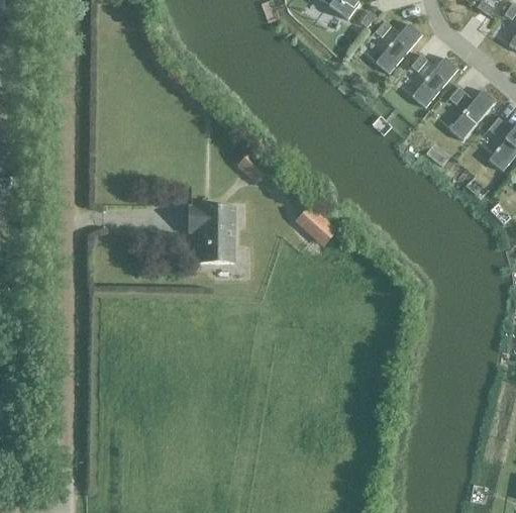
[(358,3),(353,0),(323,0),(329,4),(328,5),(347,18),(358,3)]
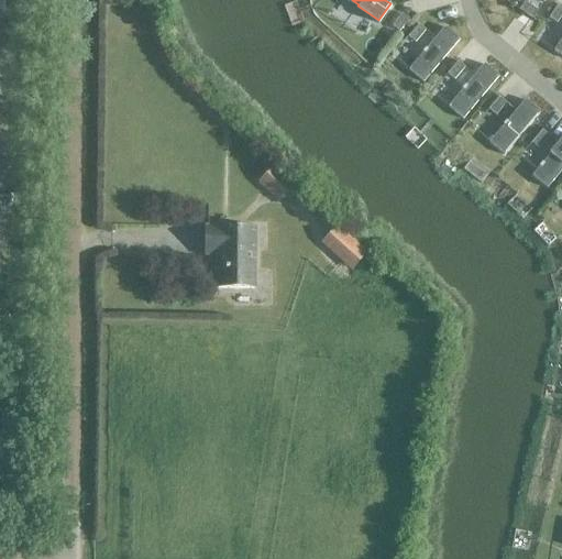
[(522,0),(519,7),(520,7),(532,15),(537,8),(526,0),(522,0)]
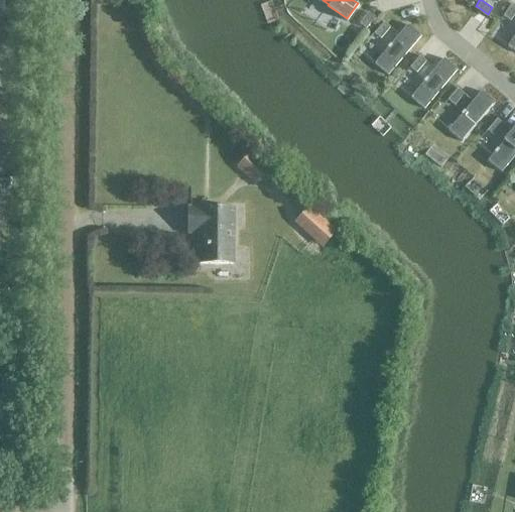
[(510,18),(514,11),(514,4),(511,2),(504,13),(510,18)]
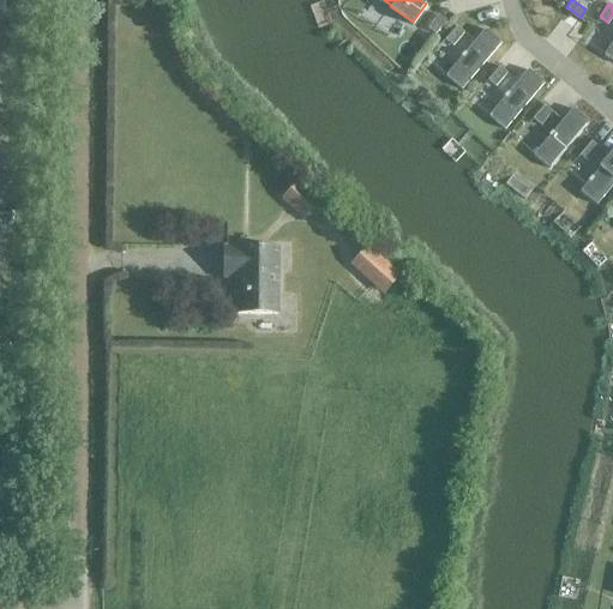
[(436,31),(445,18),(438,12),(428,25),(436,31)]
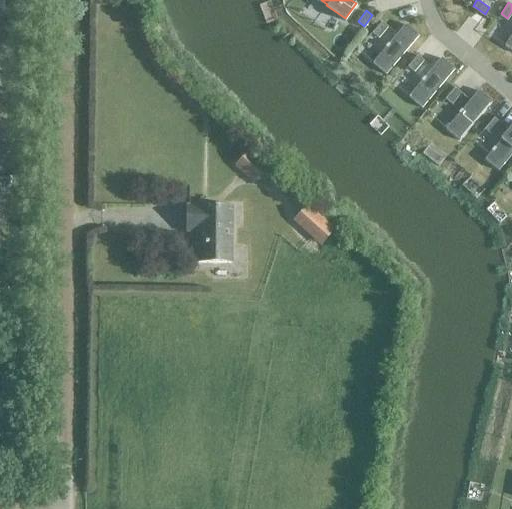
[(378,36),(387,25),(381,20),(372,31),(378,36)]
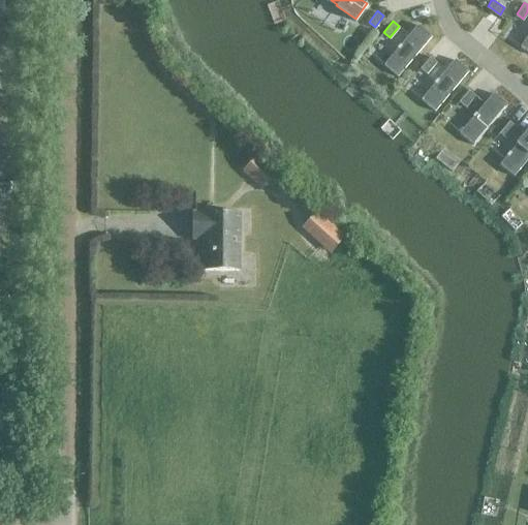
[(398,74),(432,34),(417,23),(400,43),(399,42),(397,45),(398,47),(383,62),(398,74)]
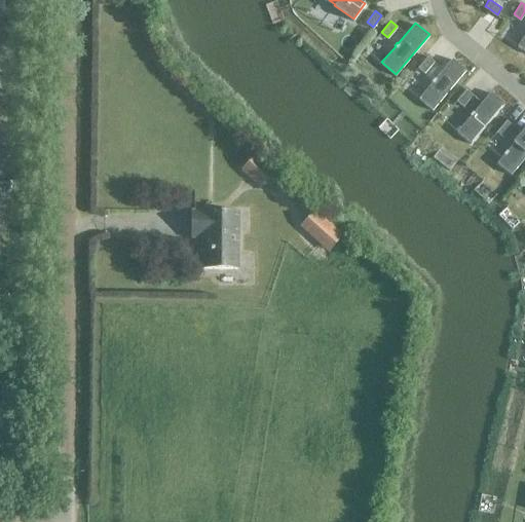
[(434,61),(427,56),(418,66),(424,72),(434,61)]
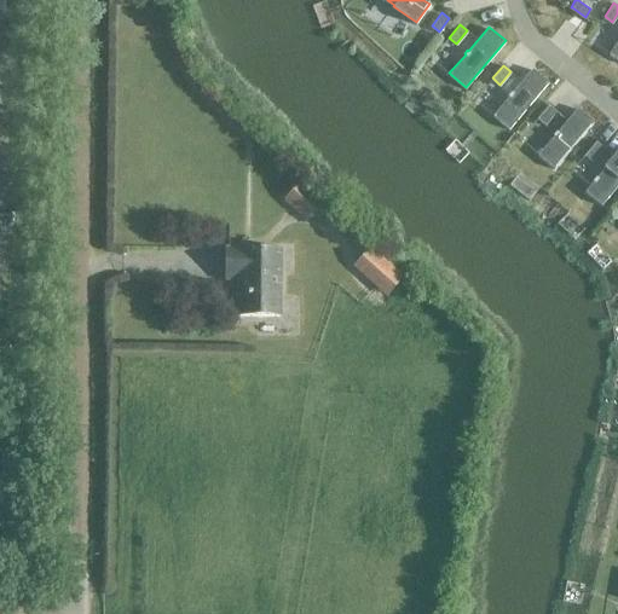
[(509,128),(548,81),(532,68),(512,92),(510,91),(508,94),(509,96),(494,114),(509,128)]
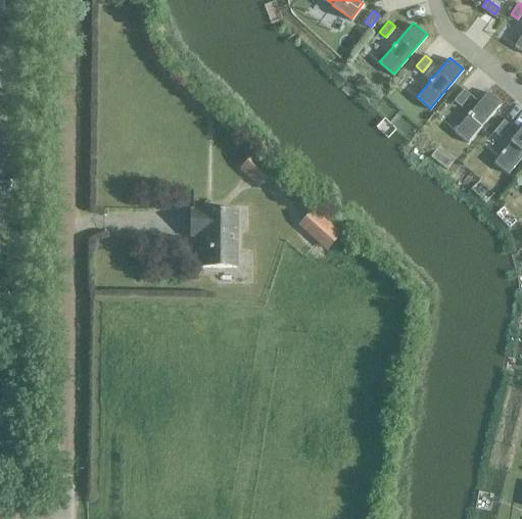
[(461,104),(470,93),(463,88),(454,99),(461,104)]
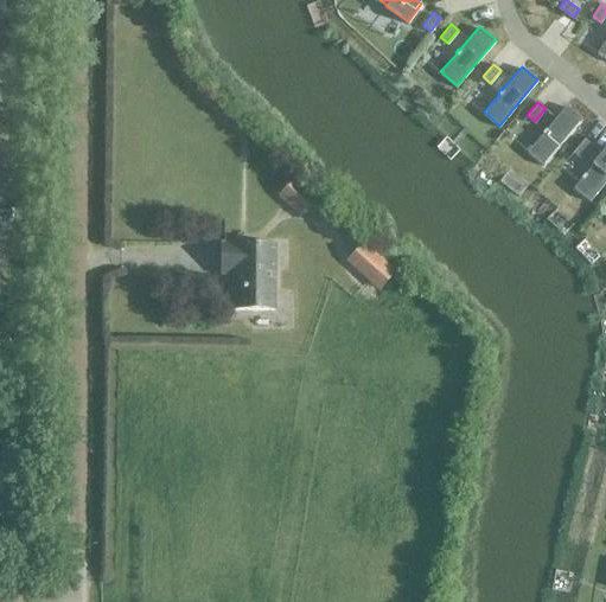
[(543,164),(582,117),(566,104),(546,128),(542,132),(543,132),(528,151),(543,164)]
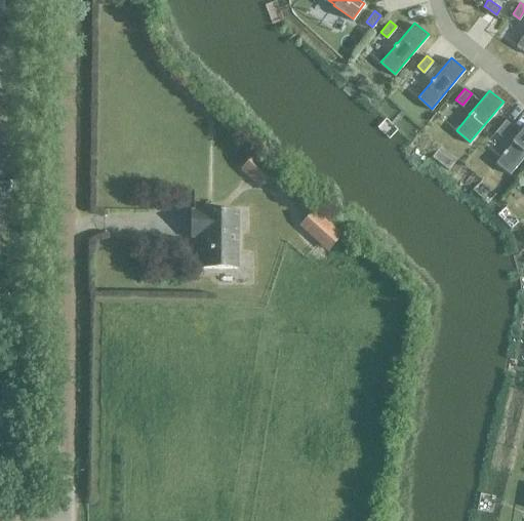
[(501,134),(511,124),(505,118),(495,129),(501,134)]
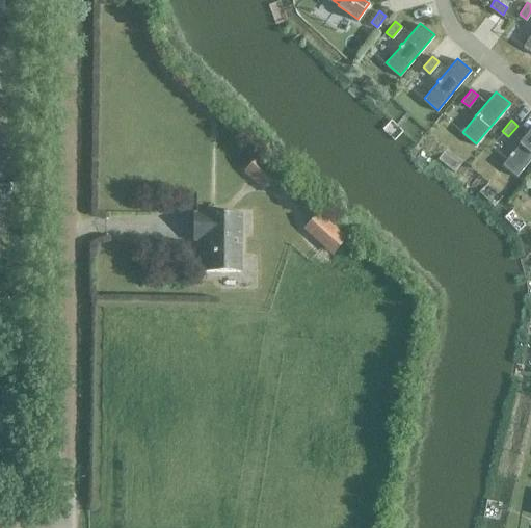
[(516,175),(530,157),(530,127),(519,142),(520,143),(512,152),(512,151),(509,154),(510,155),(503,163),(516,175)]
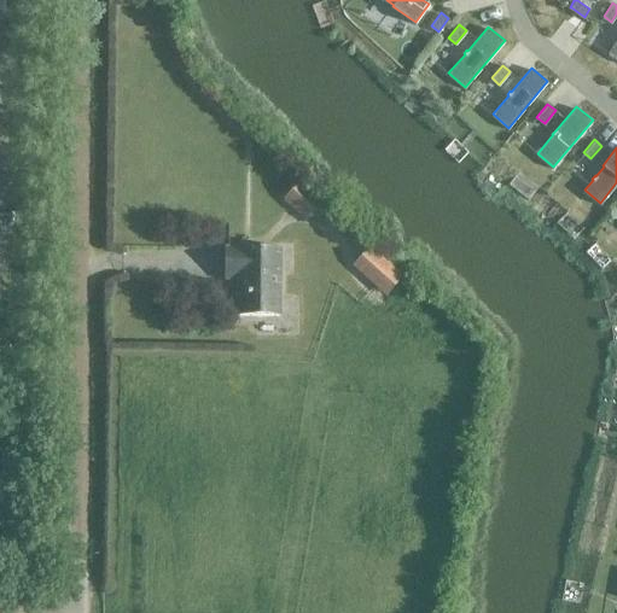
[(302,176),(284,197),(297,209),(315,187),(312,185),(302,176)]
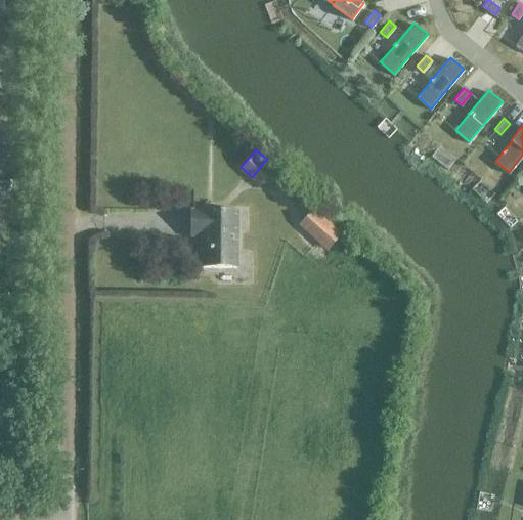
[(17,178),(8,178),(8,188),(18,188),(17,178)]
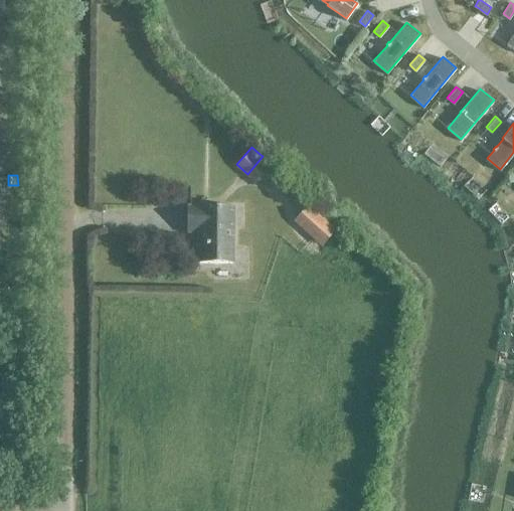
[(199,205),(187,205),(187,230),(199,230),(199,261),(232,262),(232,205),(199,204),(199,205)]
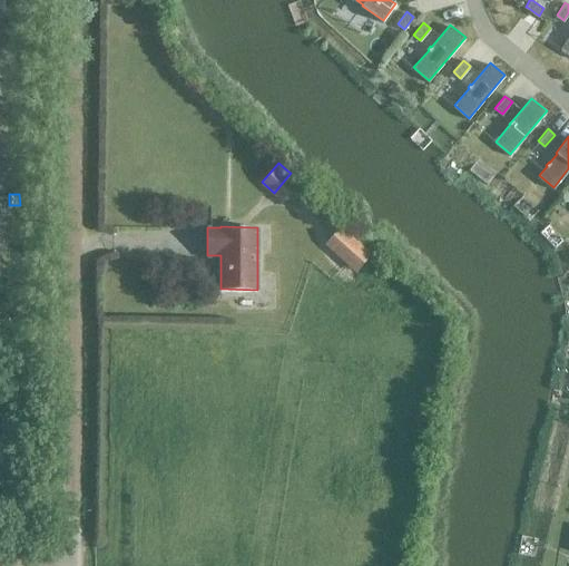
[(351,235),(339,249),(357,265),(370,252),(351,235)]
